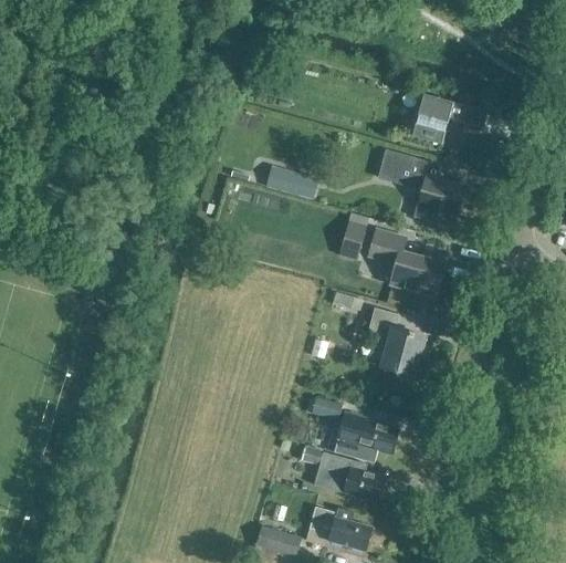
[(483,126),(488,110),(423,92),(411,134),(441,142),(448,117),(483,126)]
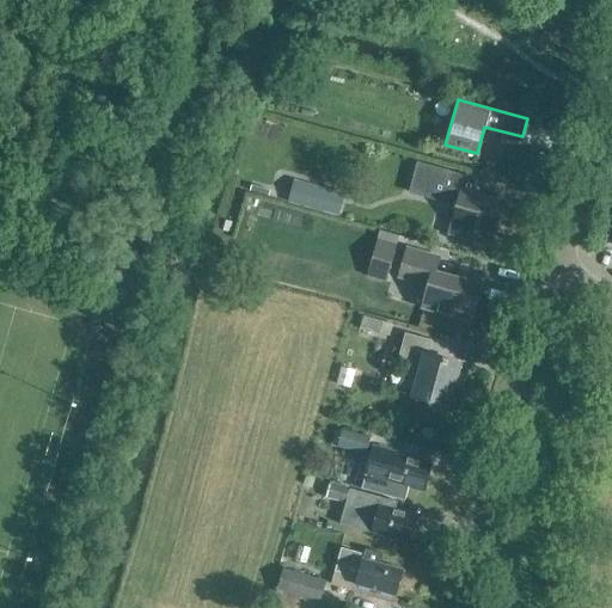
[(496,231),(505,200),(472,191),(476,176),(429,163),(422,190),(456,200),(451,219),(496,231)]
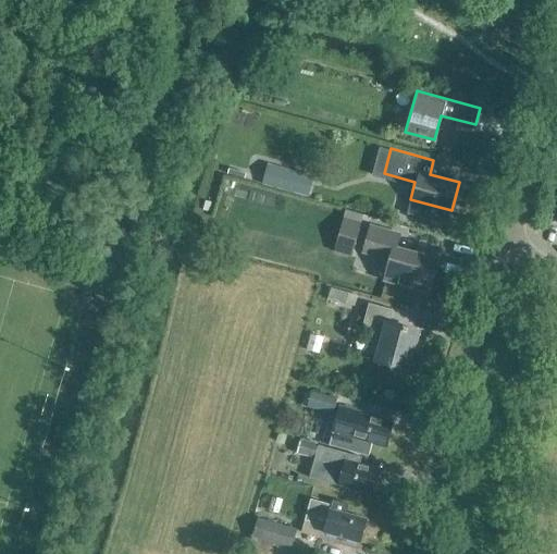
[(307,195),(313,174),(267,161),(261,182),(307,195)]
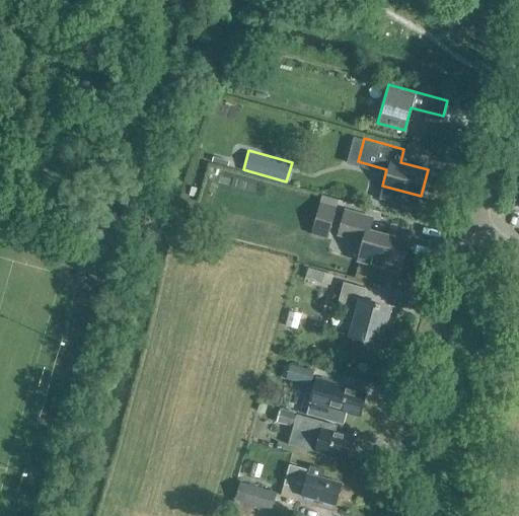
[(326,238),(336,205),(319,201),(310,233),(326,238)]
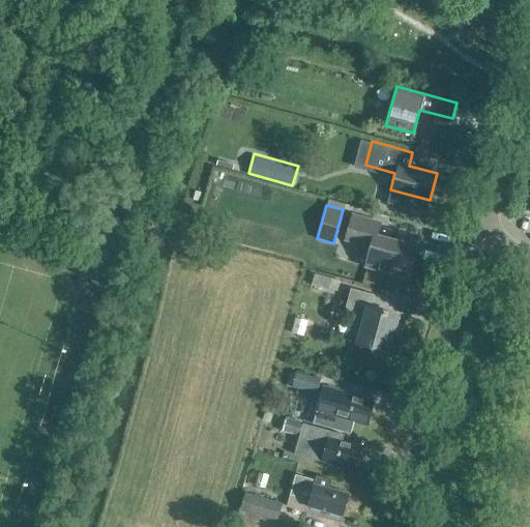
[(379,222),(380,221),(352,212),(345,238),(370,245),(364,264),(408,276),(417,244),(375,233),(379,222)]
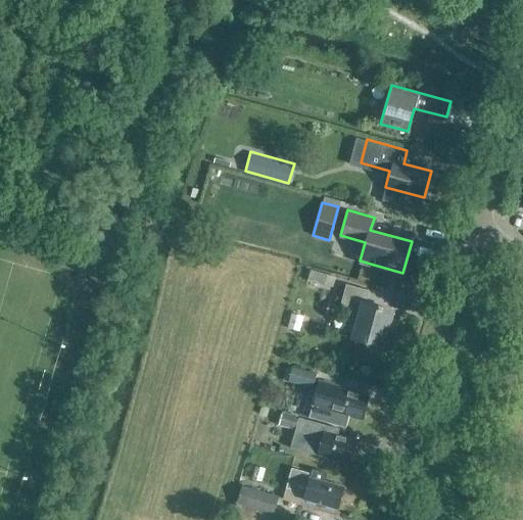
[(311,269),(308,279),(334,286),(336,276),(311,269)]
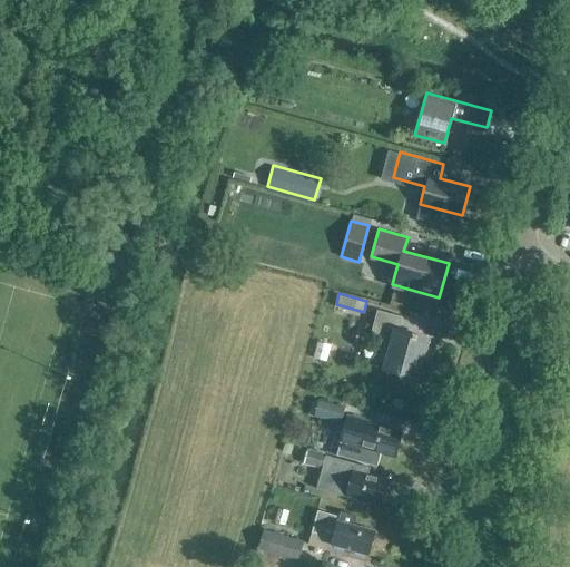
[(416,378),(428,338),(399,330),(402,315),(376,309),(371,334),(392,340),(384,369),(416,378)]
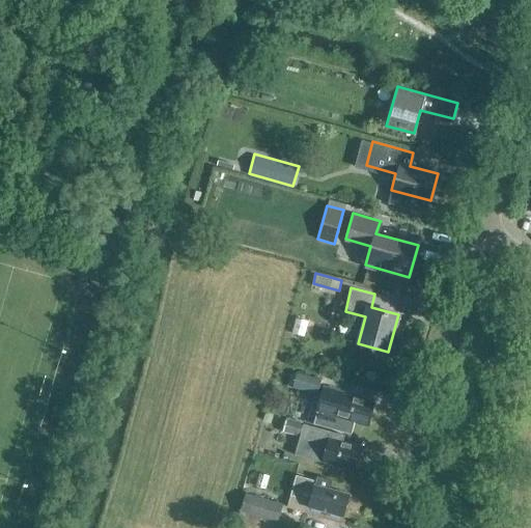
[(319,394),(324,378),(296,370),(291,387),(319,394)]
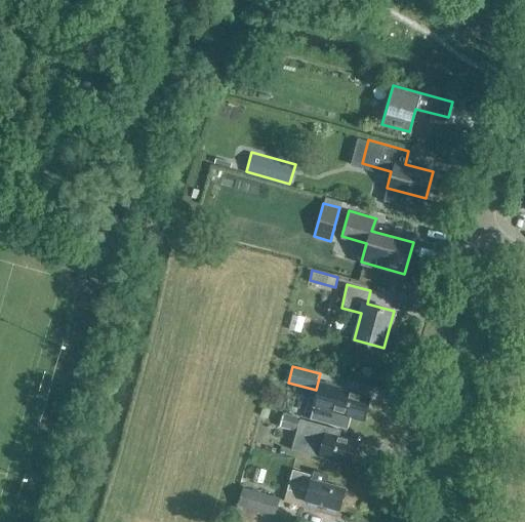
[(309,418),(347,429),(350,416),(363,420),(369,398),(337,389),(338,388),(319,383),(309,418)]
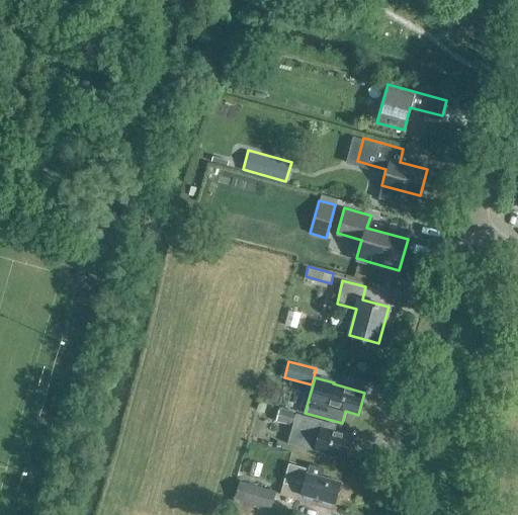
[(352,436),(332,430),(335,421),(279,406),(275,420),(293,425),(288,442),(346,458),(352,436)]
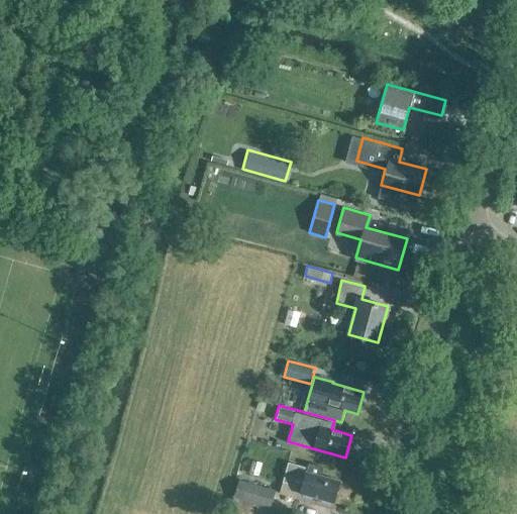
[(307,468),(287,463),(278,492),(299,498),(300,494),(332,503),(338,482),(320,477),(322,468),(308,464),(307,468)]
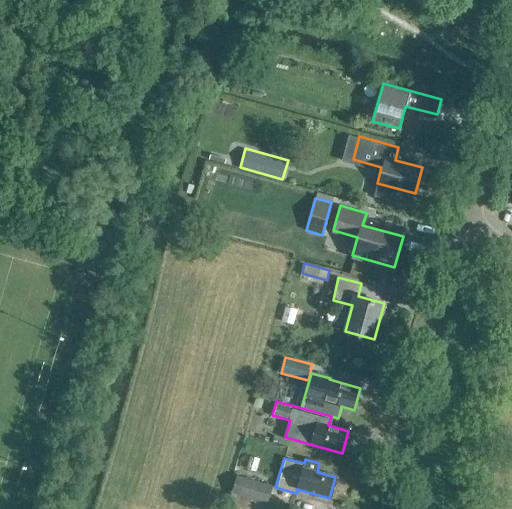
[(265,508),(272,484),(235,473),(225,508),(265,508)]
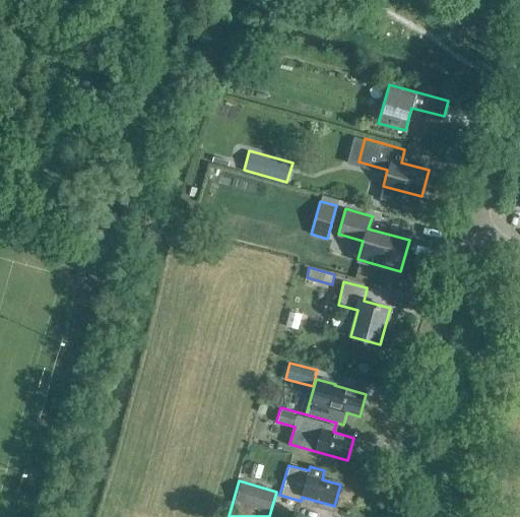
All buildings are outlined.
